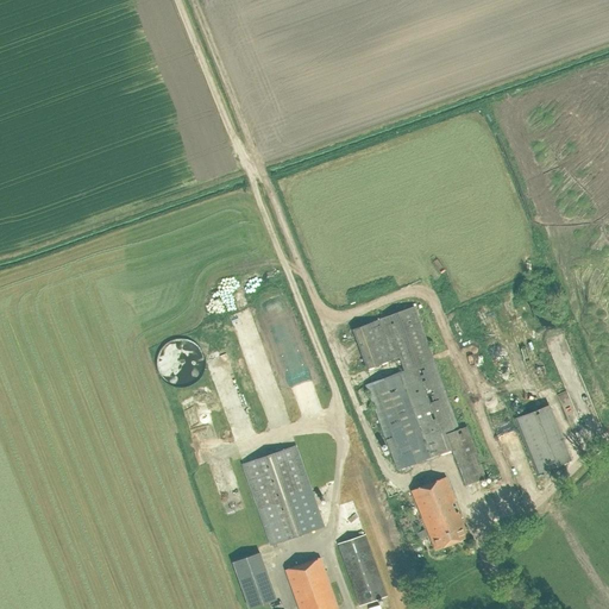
[(460,428),(415,306),(352,328),(366,370),(399,358),(403,370),(365,384),(396,471),(452,450),(465,487),(485,478),(468,426),(460,428)]
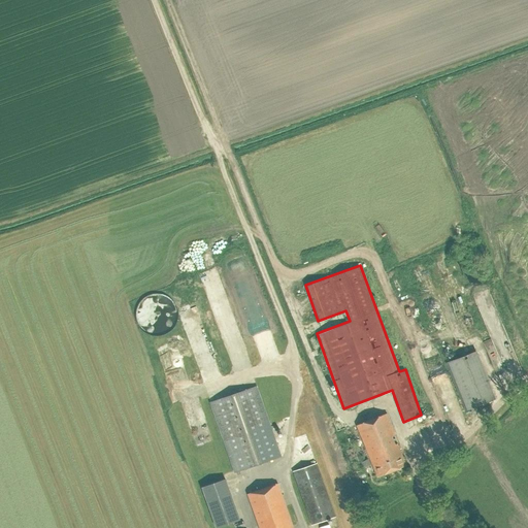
[(216,306),(235,367),(245,363),(232,323),(237,322),(229,296),(222,298),(219,289),(209,292),(213,307),(216,306)]
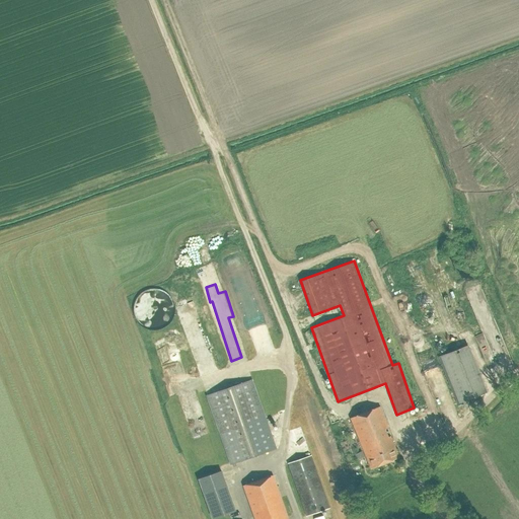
[(400,309),(410,304),(404,296),(395,301),(400,309)]
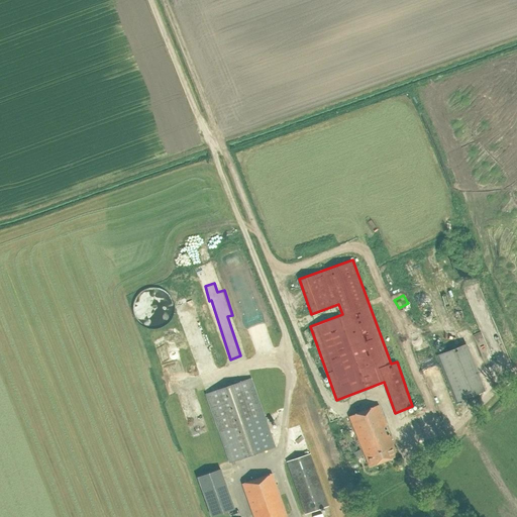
[(260,356),(275,351),(263,308),(246,313),(260,356)]
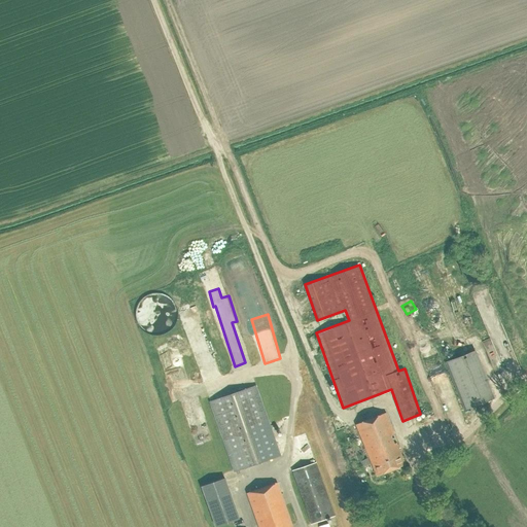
[(494,398),(476,350),(445,362),(464,412),(494,398)]
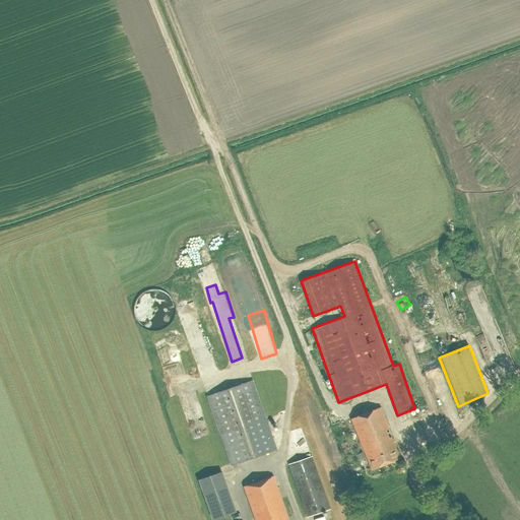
[(253,380),(206,396),(231,466),(277,450),(253,380)]
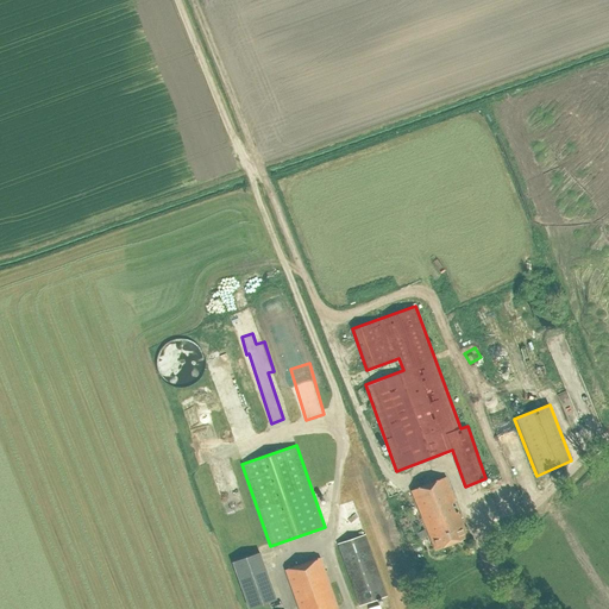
[(446,477),(412,491),(434,550),(468,537),(459,512),(456,513),(452,503),(456,502),(446,477)]
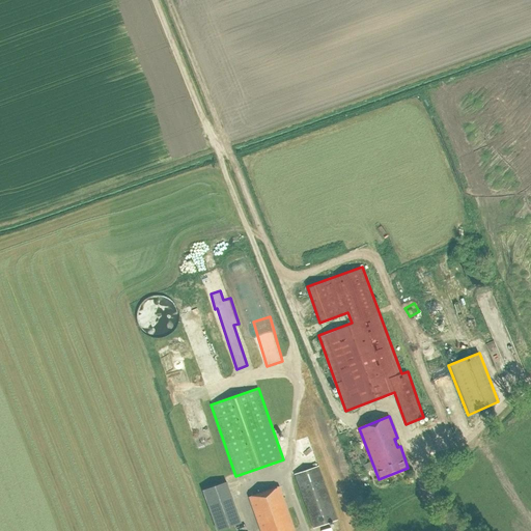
[(318,466),(294,474),(312,529),(338,520),(318,466)]
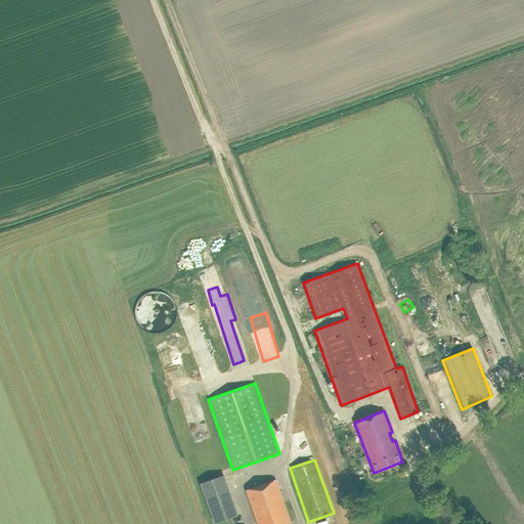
[(213,523),(214,523),(237,516),(223,476),(200,484),(213,523)]
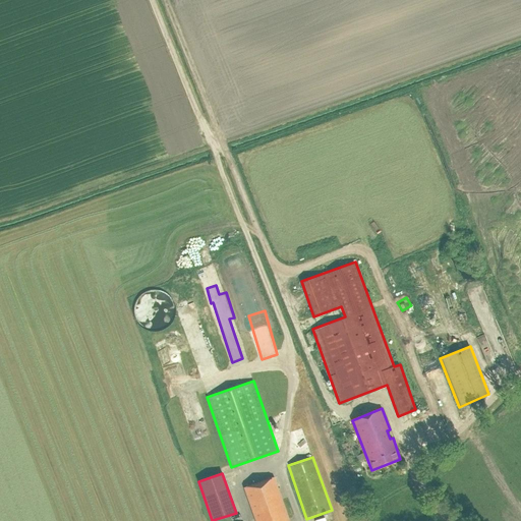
[(289,520),(274,477),(243,487),(254,520),(289,520)]
